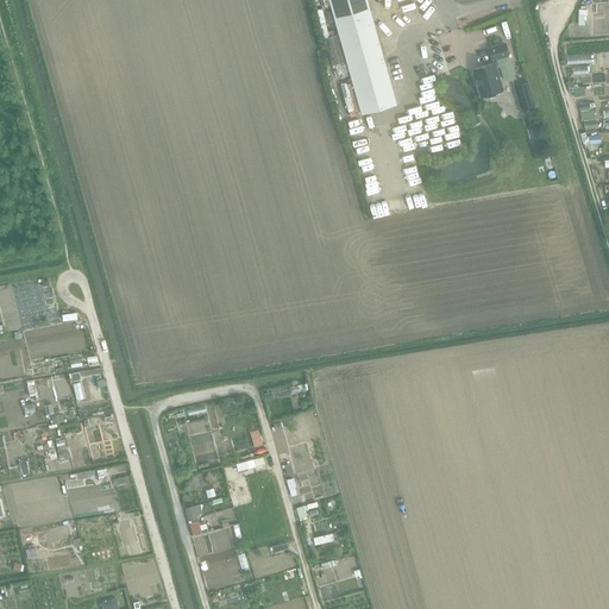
[(328,11),(331,22),(336,20),(339,32),(339,33),(324,38),(330,58),(332,66),(346,61),(360,111),(395,101),(380,46),(366,0),(330,0),(333,10),(328,11)]
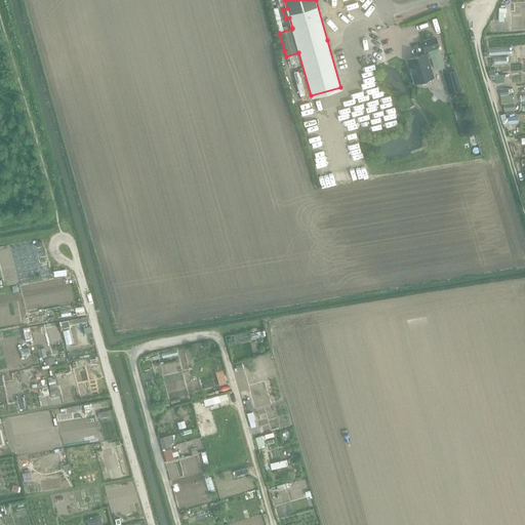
[(524,3),(514,4),(515,15),(524,15),(524,19),(524,3)]
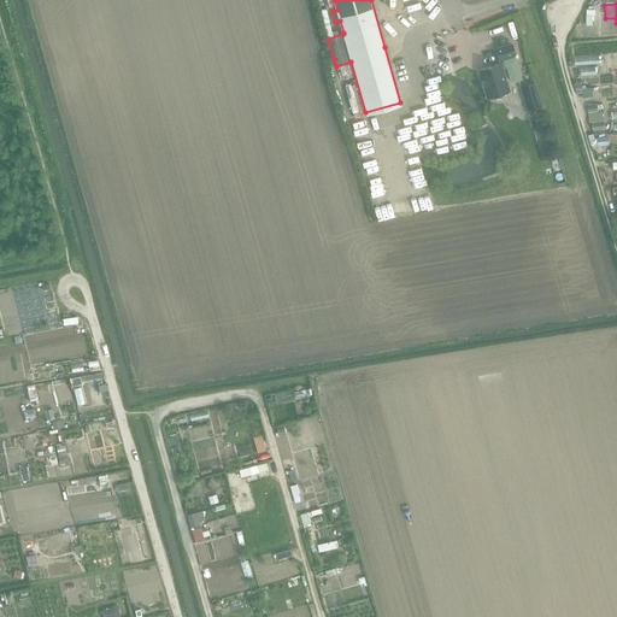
[(497,48),(500,59),(505,58),(510,57),(516,54),(513,43),(497,48)]
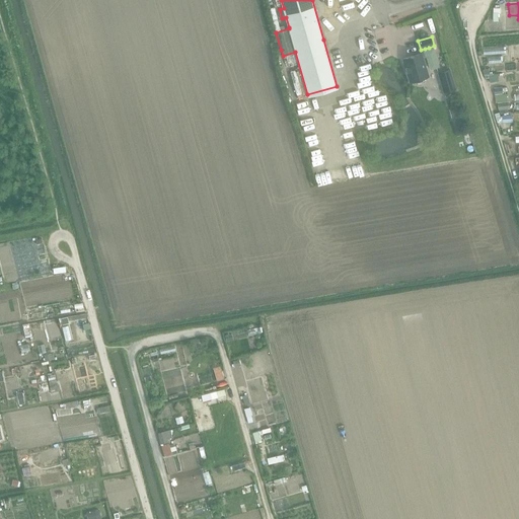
[(503,58),(503,48),(492,48),(492,58),(503,58)]
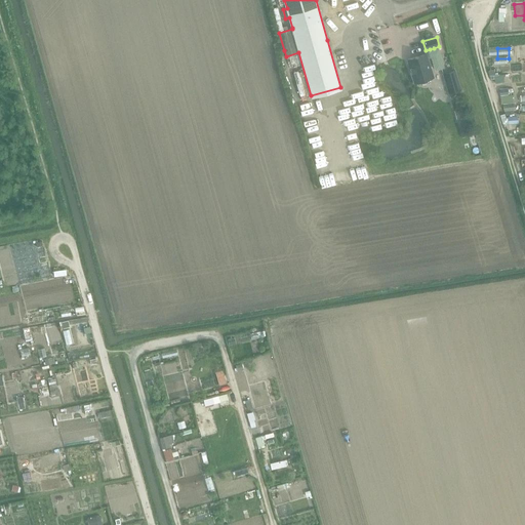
[(409,59),(416,83),(435,77),(428,54),(409,59)]
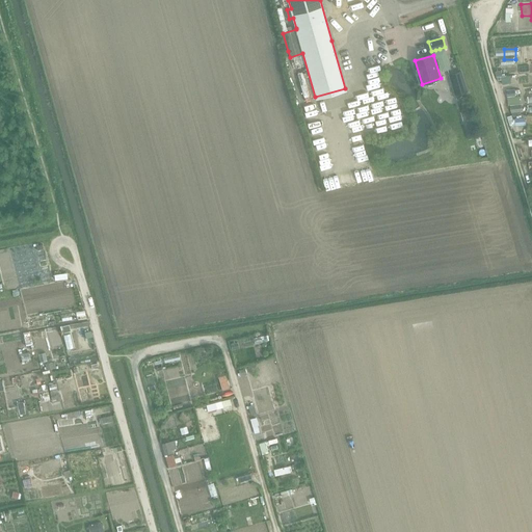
[(531,55),(521,56),(521,65),(531,64),(531,55)]
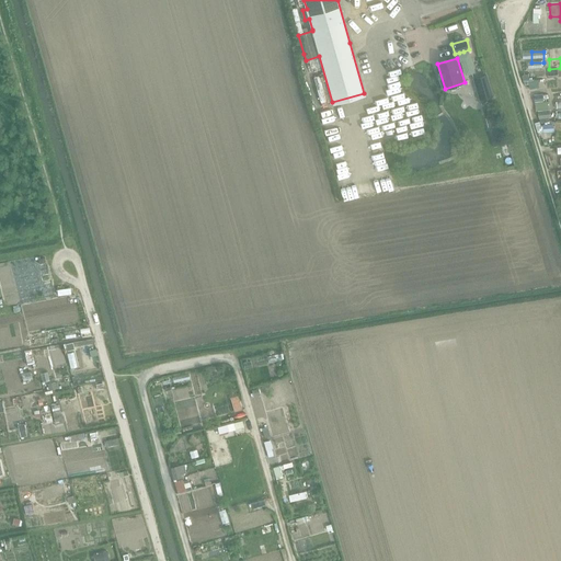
[(481,96),(493,95),(490,72),(479,75),(481,96)]
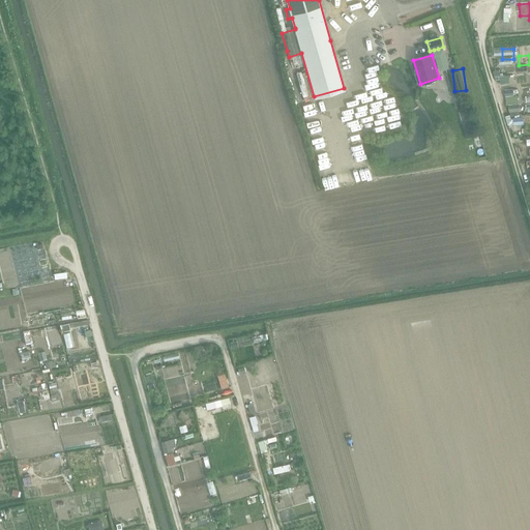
[(391,96),(396,95),(395,91),(384,94),(386,105),(392,102),(391,96)]
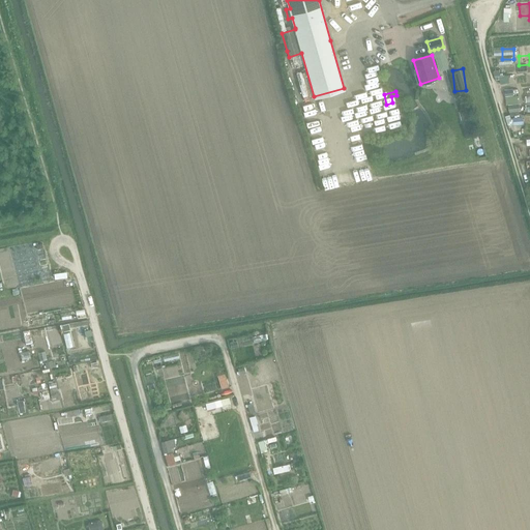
[(319,105),(310,107),(312,118),(322,116),(319,105)]
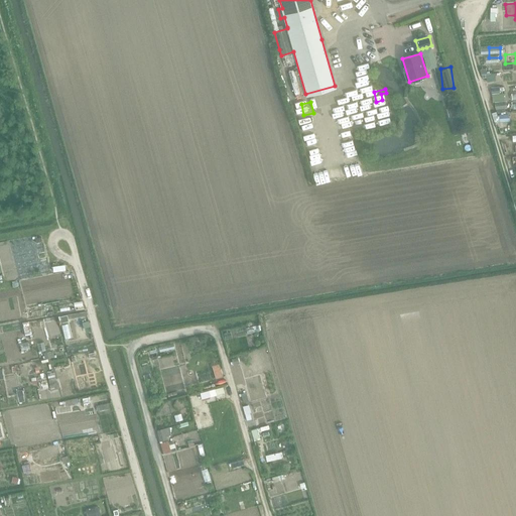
[(455,106),(447,109),(449,117),(457,115),(455,106)]
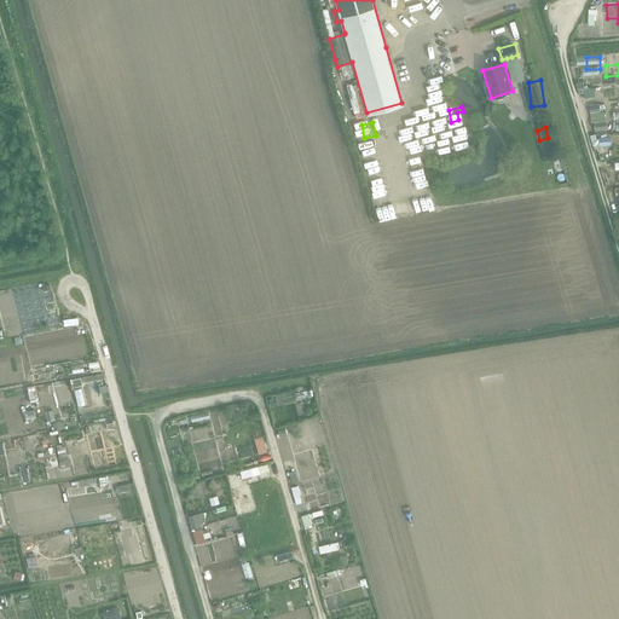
[(392,198),(379,138),(366,140),(371,158),(370,160),(379,202),(392,198)]
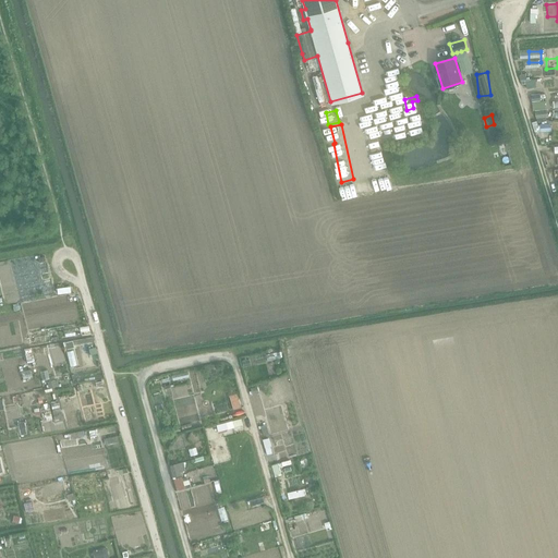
[(494,126),(485,129),(490,146),(499,144),(494,126)]
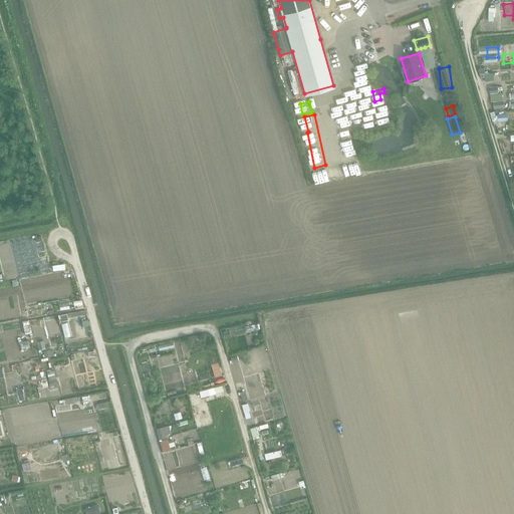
[(0,267),(0,271),(2,277),(9,275),(6,266),(0,267)]
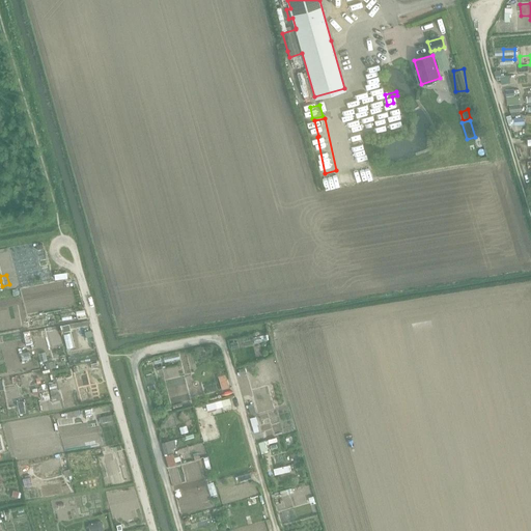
[(29,327),(47,323),(46,317),(28,322),(29,327)]
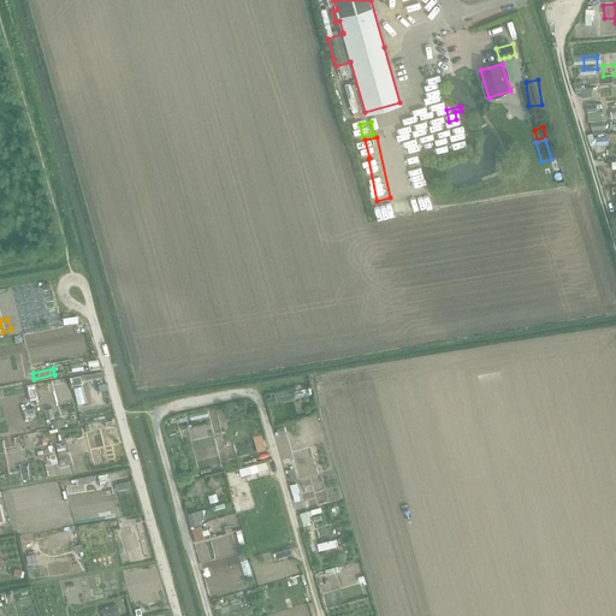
[(34,384),(27,385),(30,400),(37,398),(34,384)]
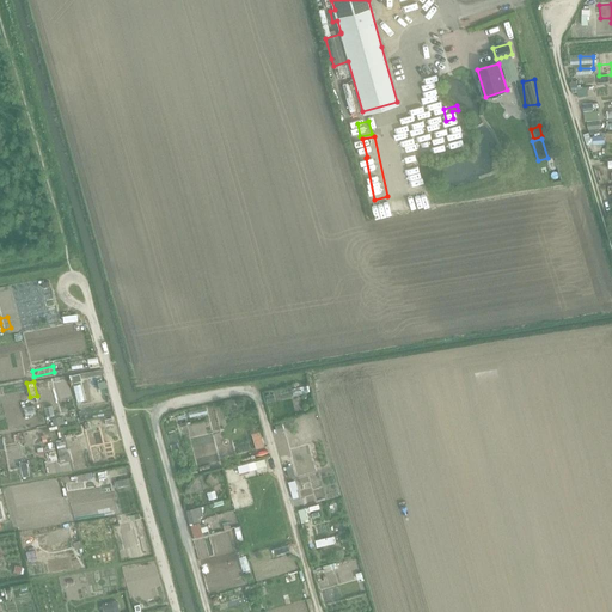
[(86,407),(85,414),(98,417),(99,409),(86,407)]
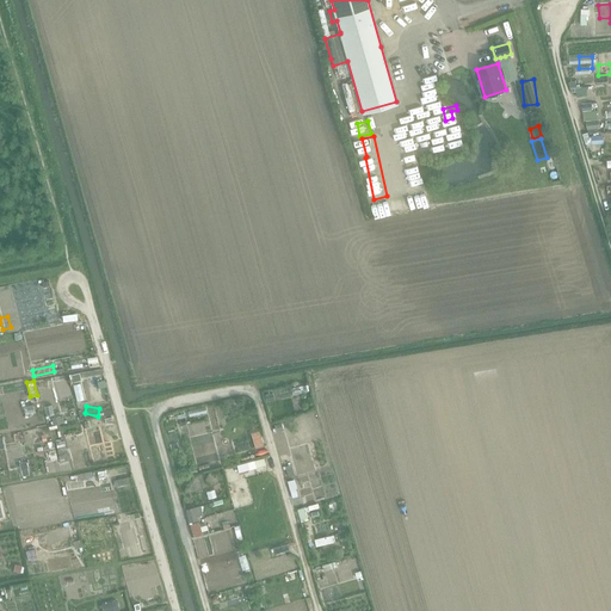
[(260,437),(252,439),(254,448),(263,445),(260,437)]
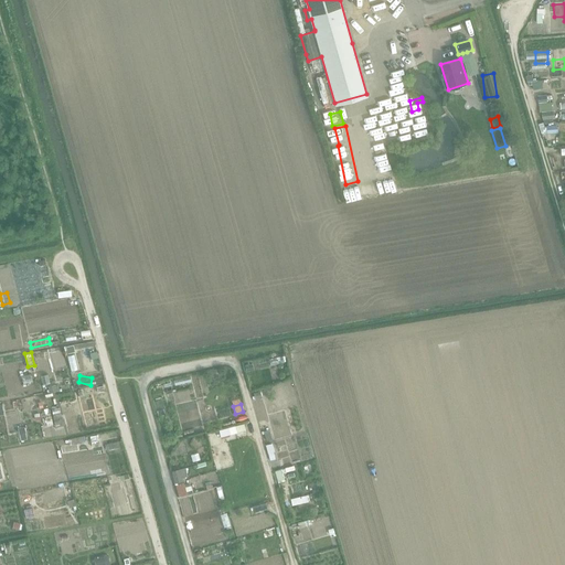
[(60,407),(52,408),(54,419),(62,418),(60,407)]
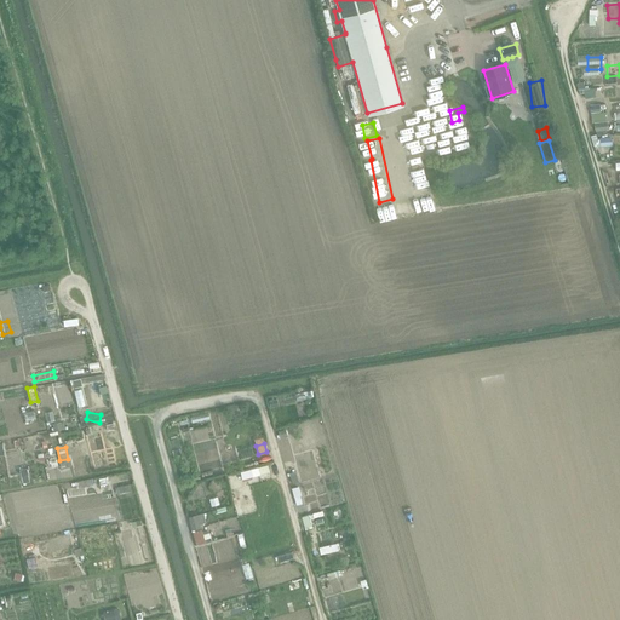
[(30,463),(29,453),(18,454),(19,464),(30,463)]
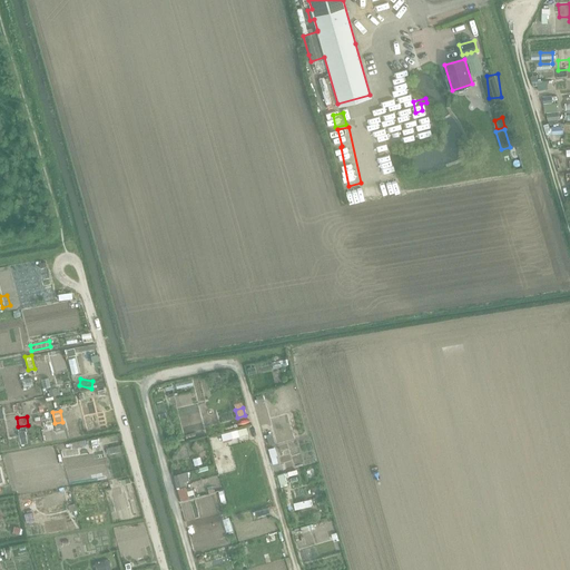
[(186,472),(174,475),(176,488),(185,485),(184,482),(188,481),(186,472)]
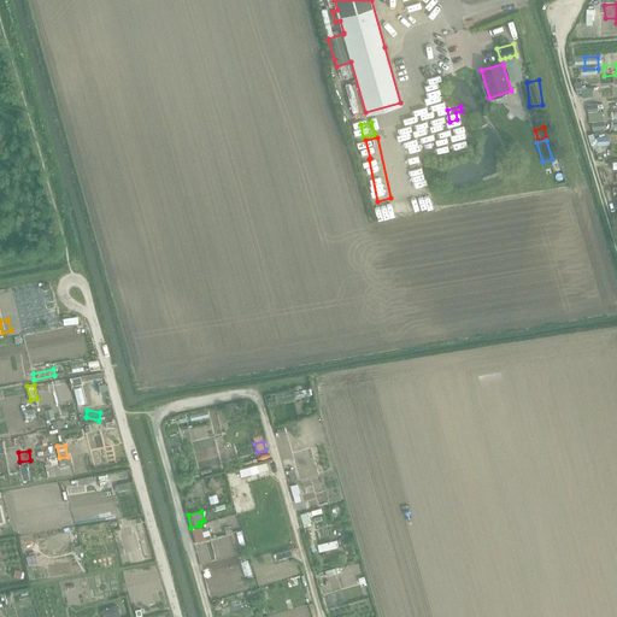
[(311,512),(300,515),(304,527),(311,524),(310,517),(312,516),(311,512)]
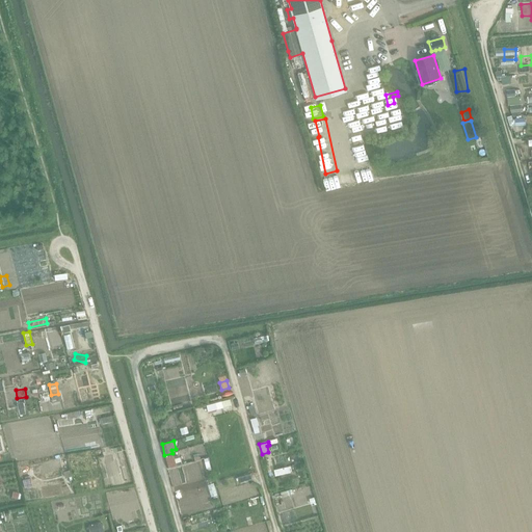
[(71,450),(73,458),(94,453),(92,446),(71,450)]
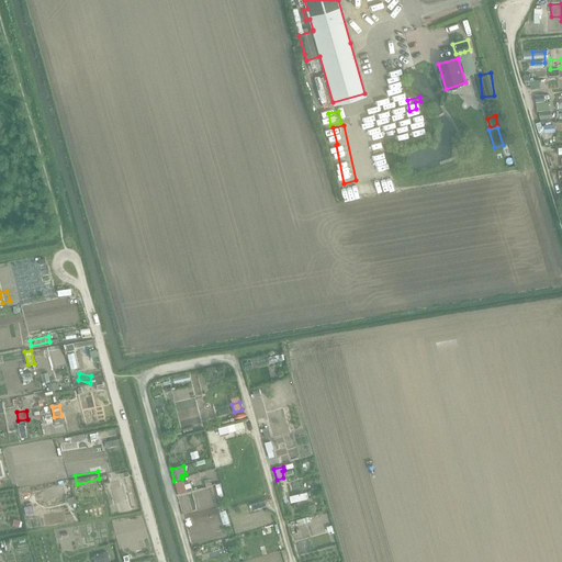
[(300,493),(290,495),(291,502),(301,499),(300,493)]
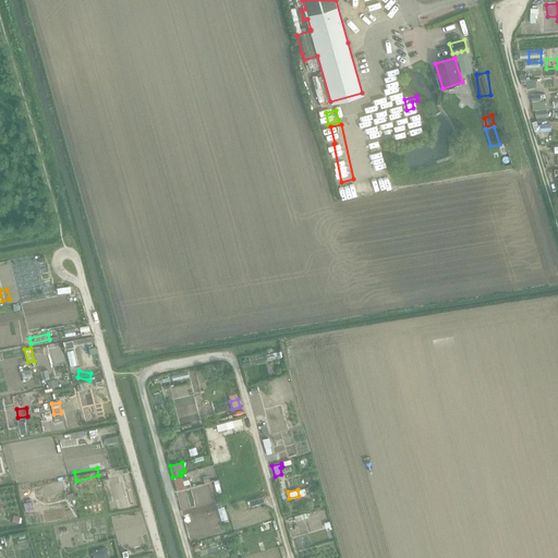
[(32,502),(23,505),(25,511),(33,510),(32,502)]
